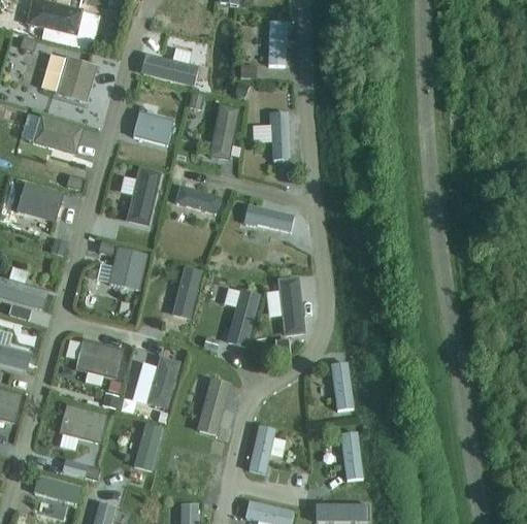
[(28,24),(76,35),(83,9),(43,0),(34,0),(28,24)]
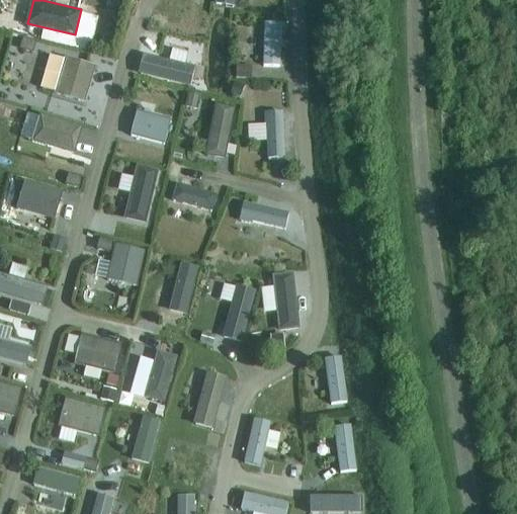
[(281,21),(265,20),(263,63),(279,64),(281,21)]
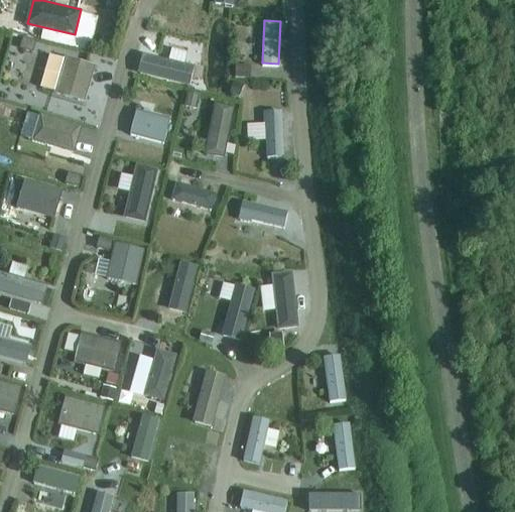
[(183,61),(183,62),(144,53),(139,71),(188,83),(194,67),(192,65),(183,61)]
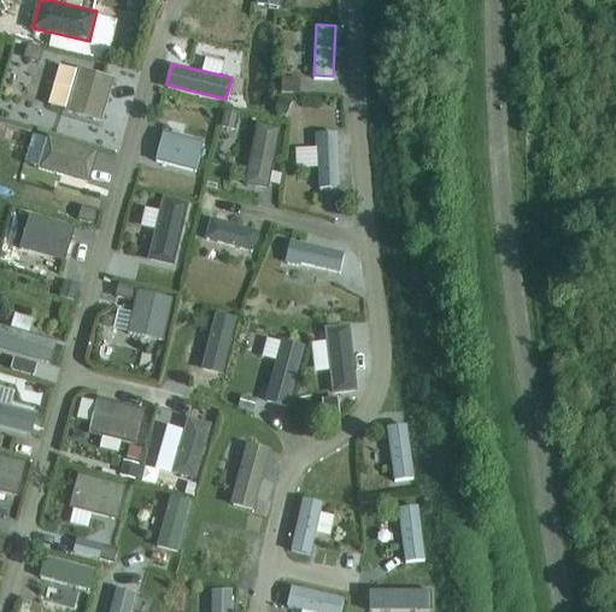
[(66,109),(100,118),(112,77),(78,68),(66,109)]
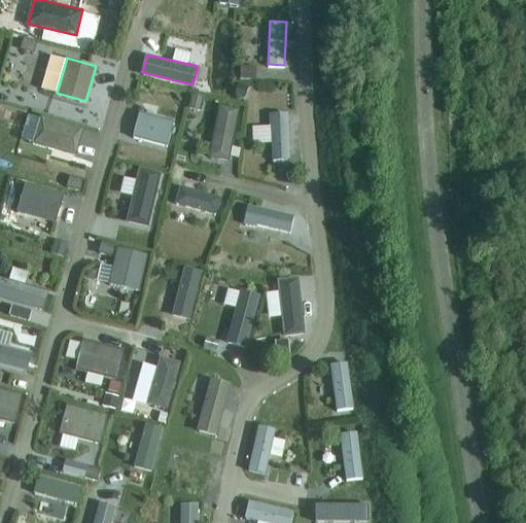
[(241,64),(241,76),(255,76),(255,64),(241,64)]
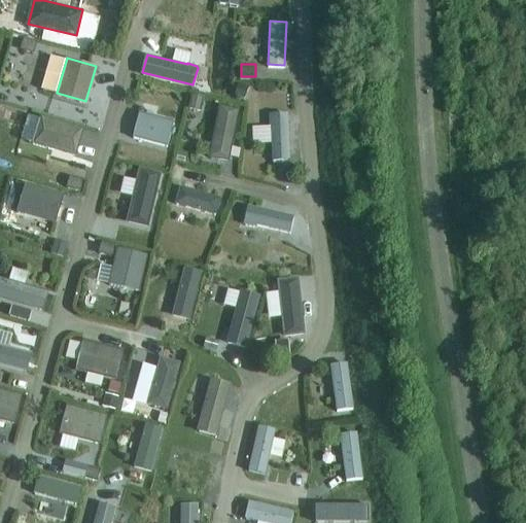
[(193,94),(189,106),(201,108),(203,96),(193,94)]
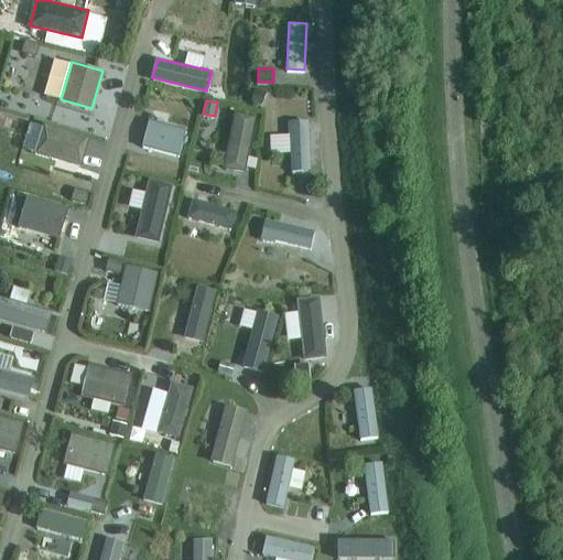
[(236,111),(225,165),(244,170),(255,116),(236,111)]
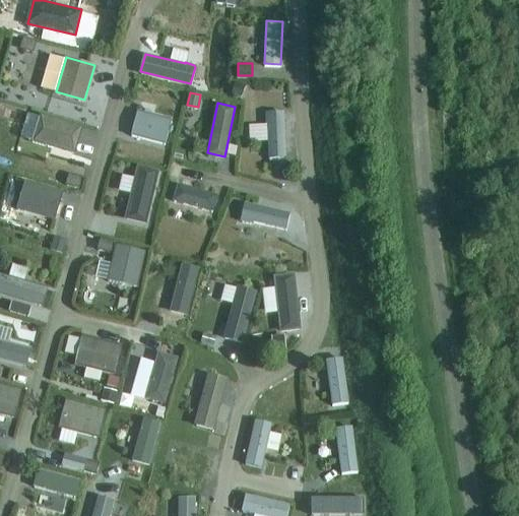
[(137,109),(131,134),(165,142),(172,118),(137,109)]
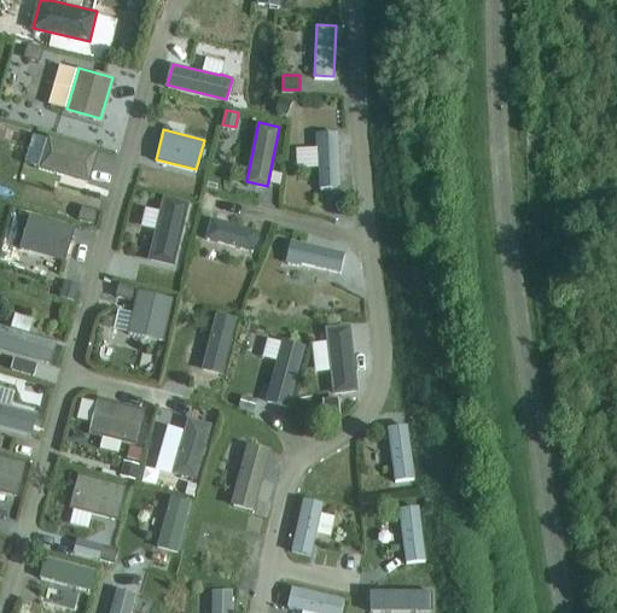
[(315,134),(316,142),(318,142),(319,186),(338,185),(337,133),(329,133),(326,130),(318,130),(315,134)]
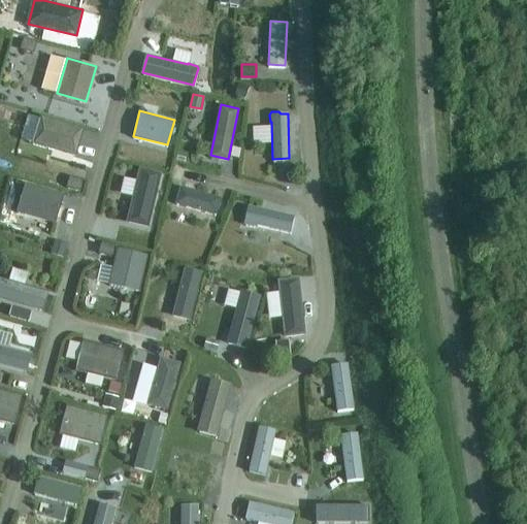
[(74,154),(83,128),(42,116),(38,128),(37,128),(33,141),(74,154)]
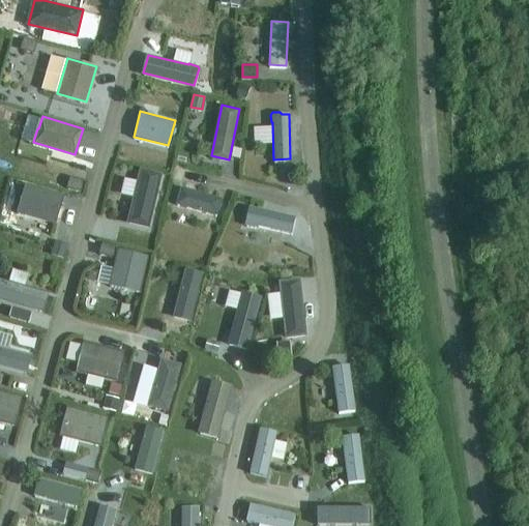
[(148,169),(142,167),(140,169),(138,175),(140,178),(129,220),(147,224),(159,173),(149,171),(148,169)]
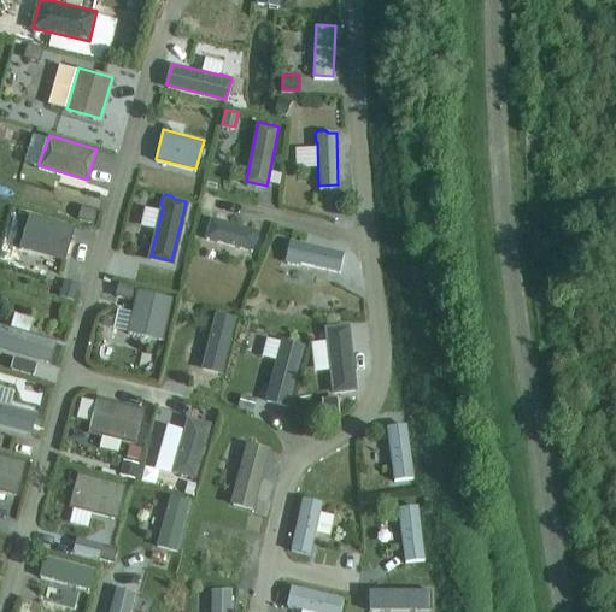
[(82,204),(80,217),(93,221),(97,207),(82,204)]
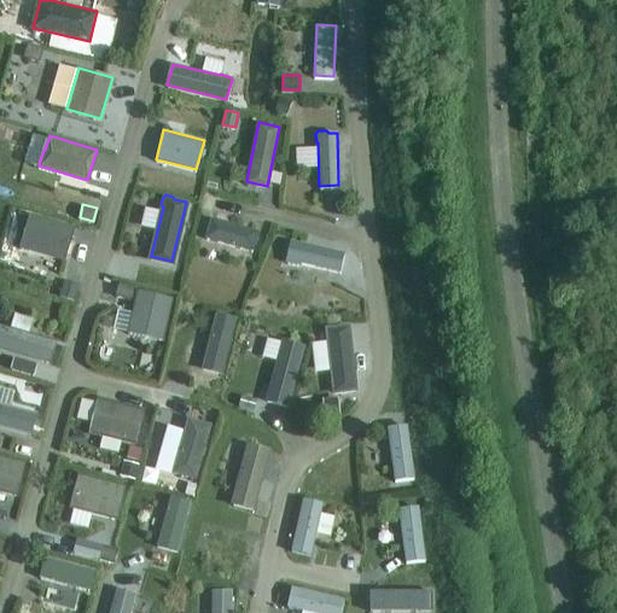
[(23,235),(19,245),(64,258),(74,227),(30,214),(24,237),(23,235)]
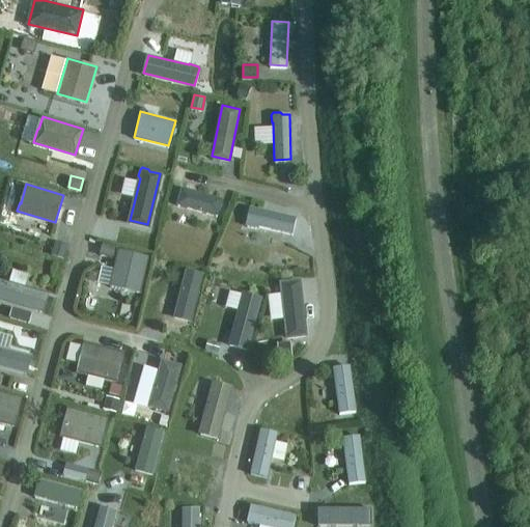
[(222,198),(182,187),(177,202),(218,214),(222,198)]
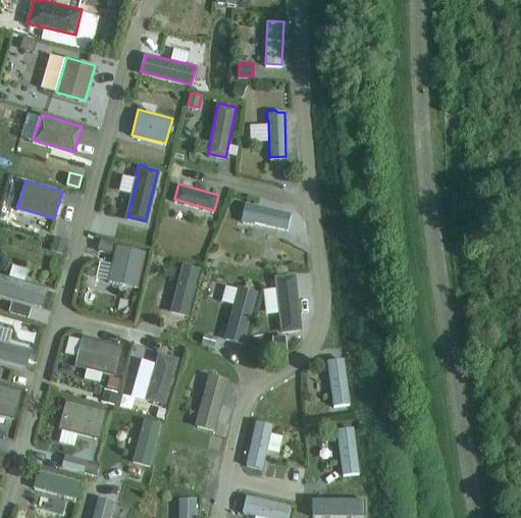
[(291,212),(248,202),(246,209),(244,210),(242,218),(244,220),(252,222),(253,220),(288,227),(291,212)]
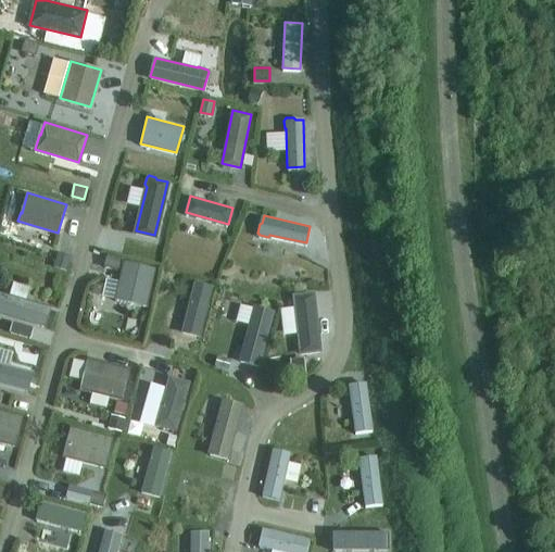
[(59,251),(54,265),(65,268),(70,254),(59,251)]
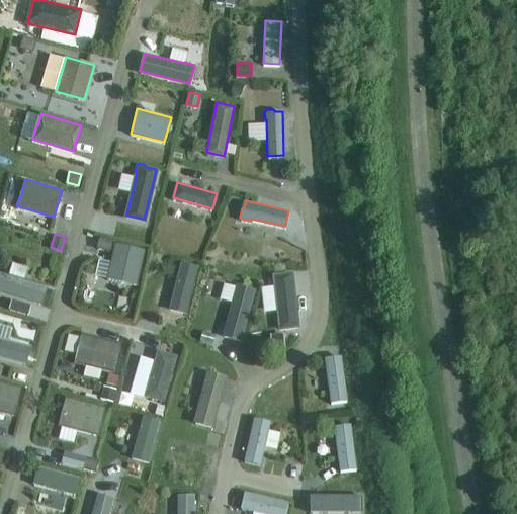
[(100,236),(98,247),(110,250),(112,239),(100,236)]
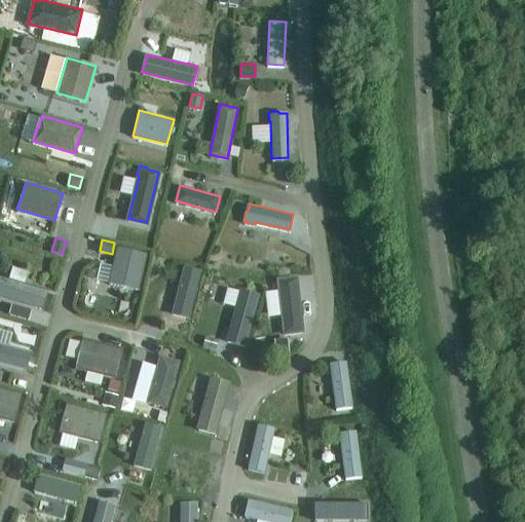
[(138,289),(146,253),(117,247),(109,282),(138,289)]
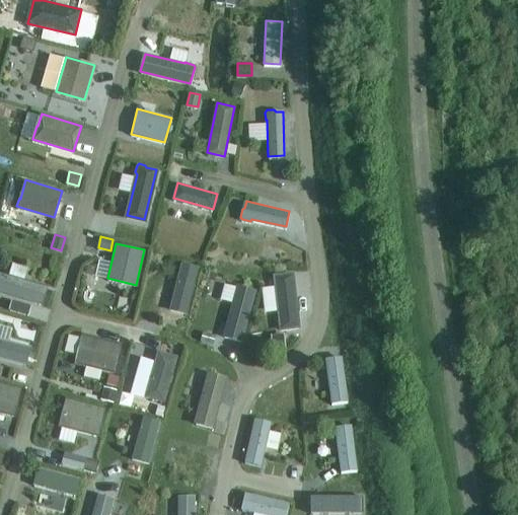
[(199,266),(181,262),(169,309),(187,313),(199,266)]
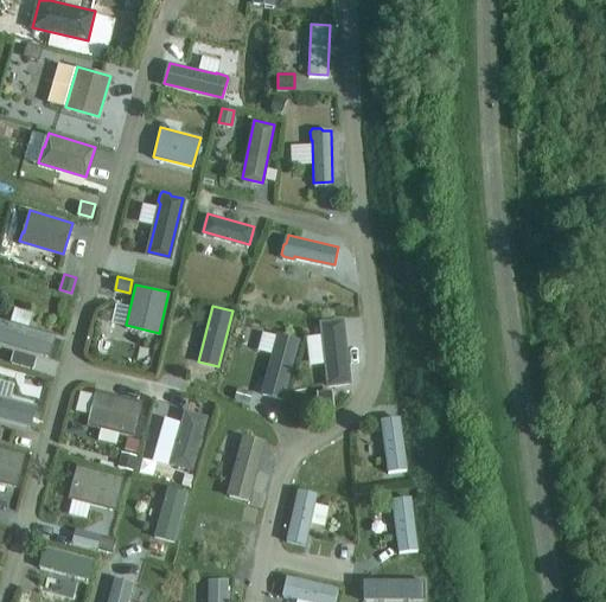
[(0,316),(0,341),(50,356),(56,335),(8,321),(8,320),(0,316)]
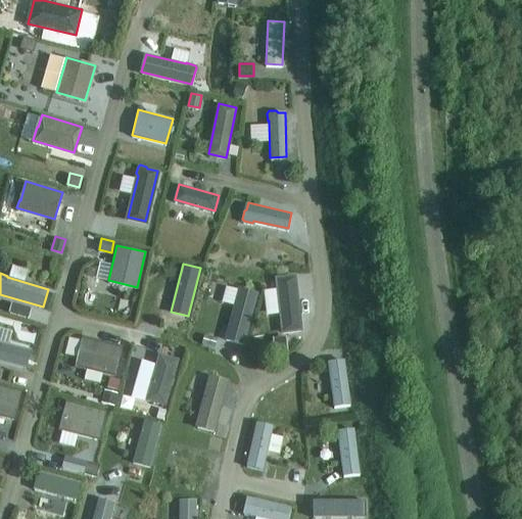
[(285,274),(275,275),(281,332),(300,330),(294,275),(285,276),(285,274)]
